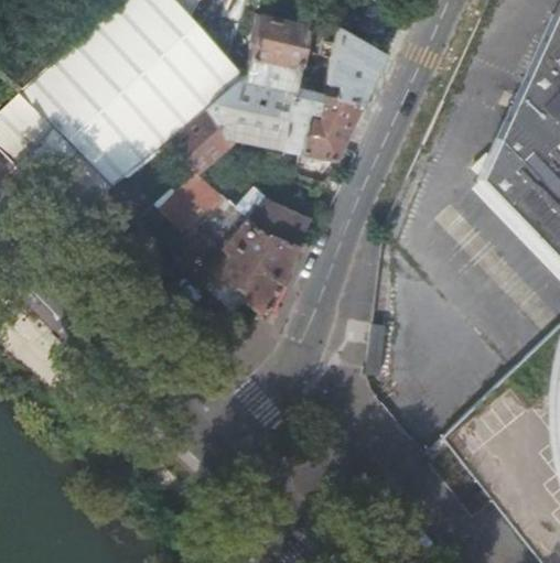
[(174,0),(124,0),(124,1),(214,103),(245,77),(174,0)]
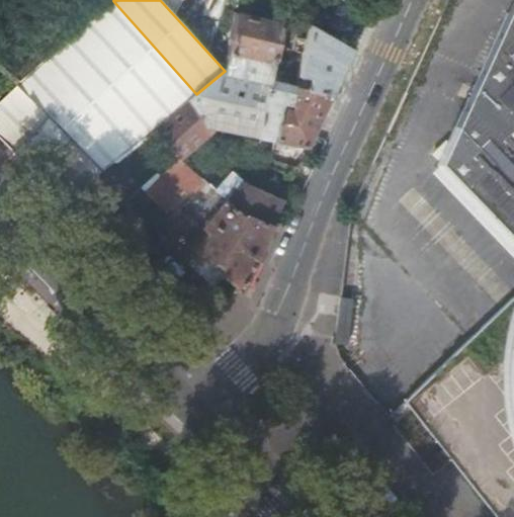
[(113,1),(21,83),(105,173),(119,160),(152,134),(196,94),(113,1)]
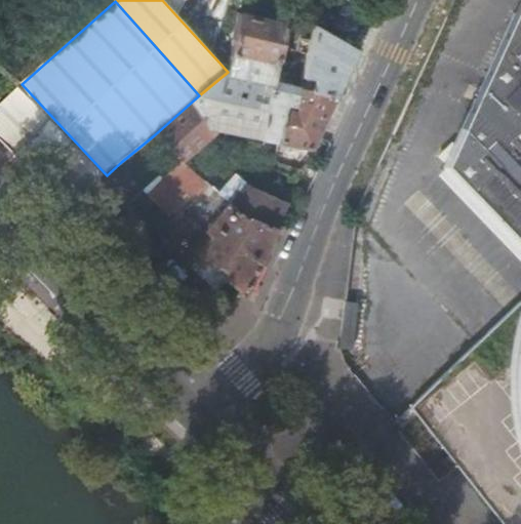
[(245,15),(231,73),(278,82),(290,26),(245,15)]
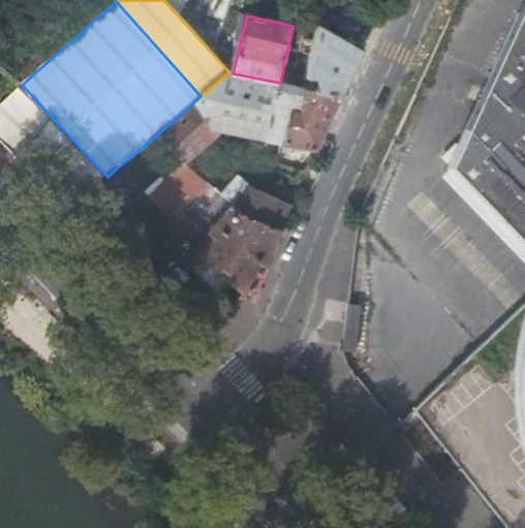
[(364,51),(320,26),(308,79),(318,81),(316,90),(343,95),(364,51)]
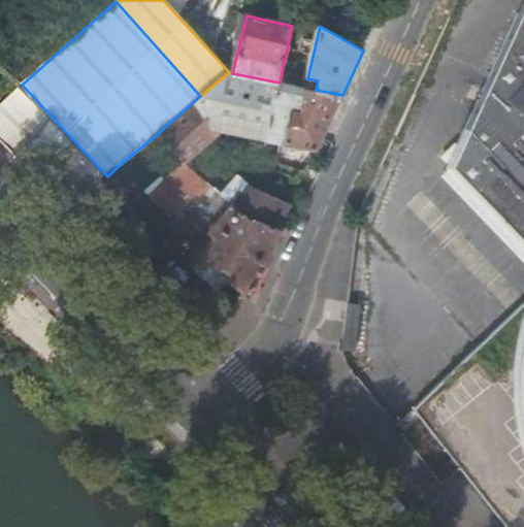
[(461,202),(523,266),(523,323),(522,327),(517,351),(515,372),(519,420),(521,433),(523,440),(523,26),(466,132),(476,141),(448,167),(472,192),(461,202)]
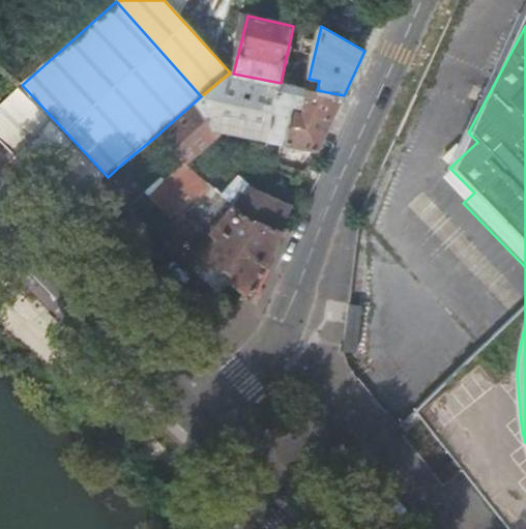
[(230,72),(201,96),(155,137),(187,165),(193,169),(197,164),(193,159),(225,133),(318,151),(344,95),(317,90),(281,83),(233,74),(230,72)]
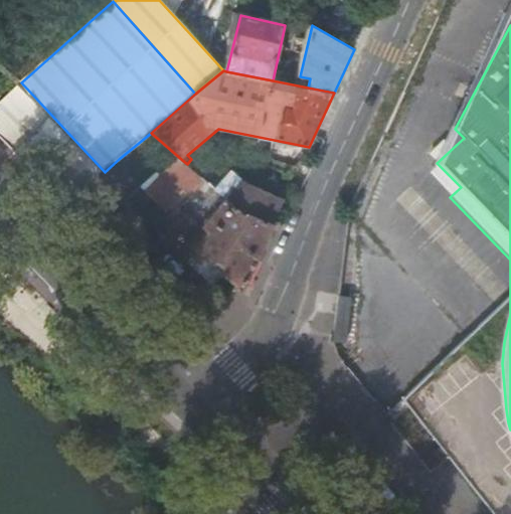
[(21,82),(0,102),(0,134),(68,203),(105,172),(21,82)]
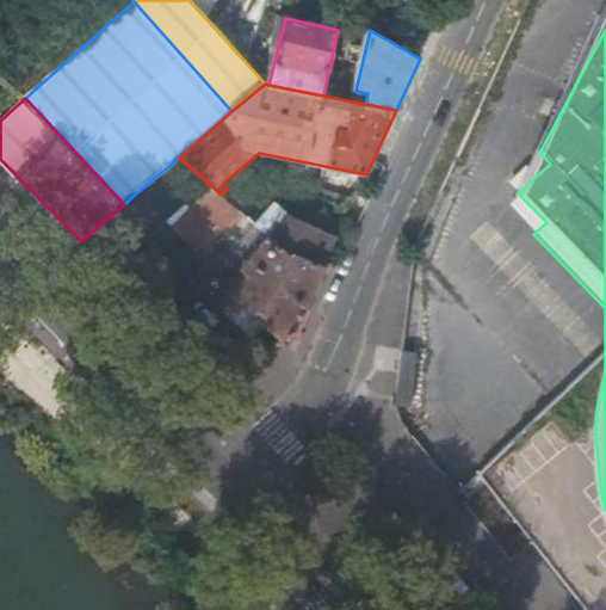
[(539,153),(518,193),(550,164),(539,153)]
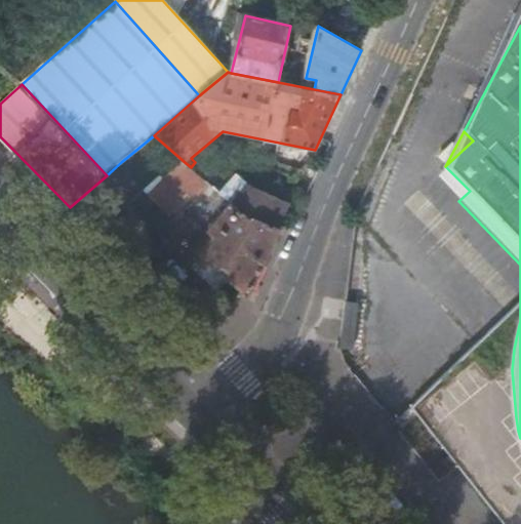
[(154,135),(121,162),(151,193),(172,215),(187,201),(166,179),(186,163),(154,135)]
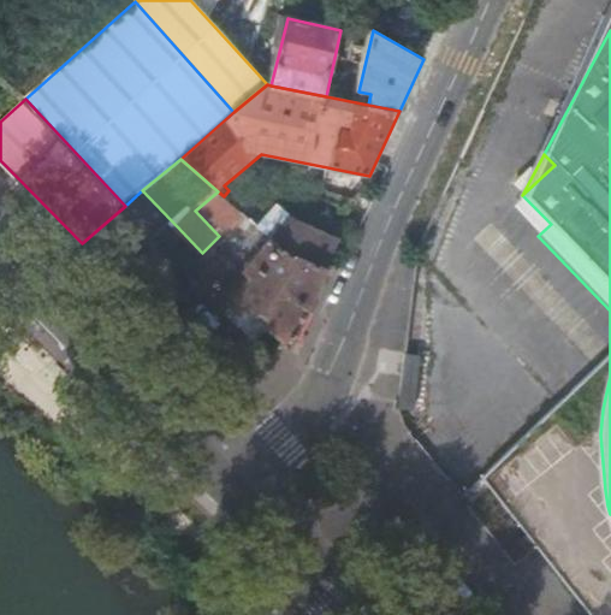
[(266,234),(261,229),(225,197),(213,211),(255,247),(266,234)]
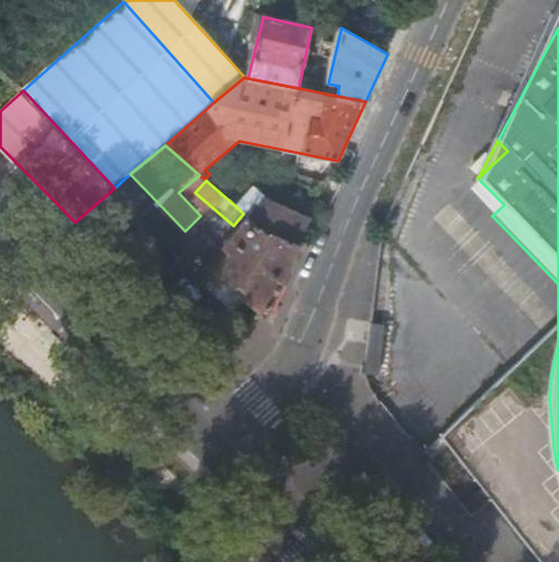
[(299,245),(314,219),(269,198),(256,188),(239,209),(243,213),(251,220),(269,234),(299,245)]
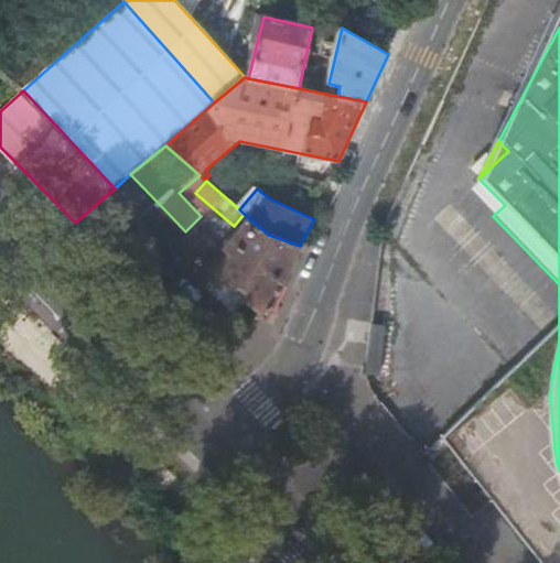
[(268,317),(300,246),(269,235),(251,220),(234,240),(233,240),(228,246),(207,223),(192,238),(214,262),(211,267),(213,269),(259,310),(268,317)]
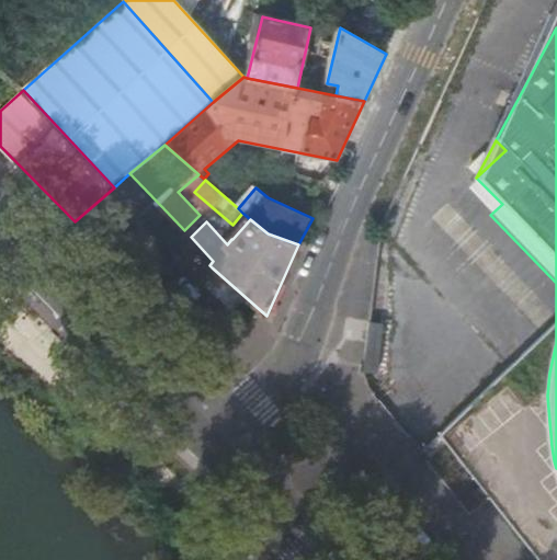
[(237,311),(258,308),(212,267),(202,280),(237,311)]
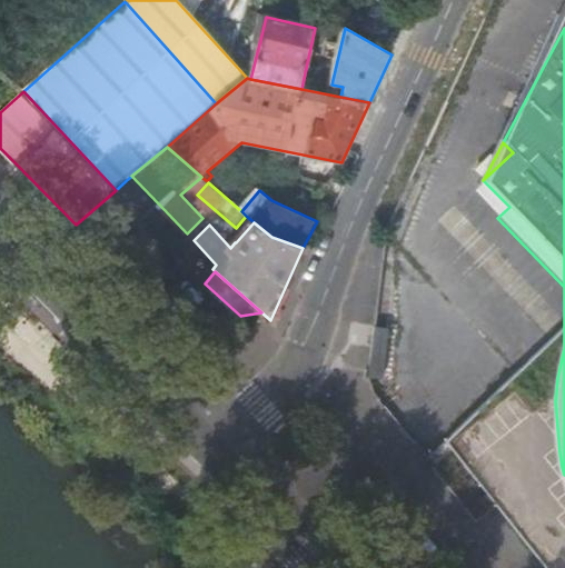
[(392,329),(378,327),(372,379),(386,380),(392,329)]
